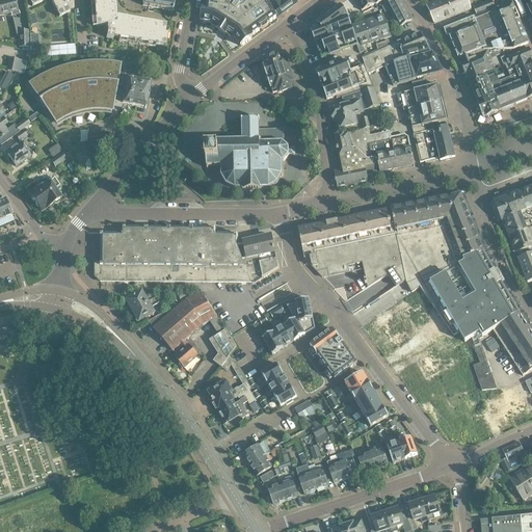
[(0,0),(0,16),(16,11),(17,14),(19,12),(14,0),(0,0)]
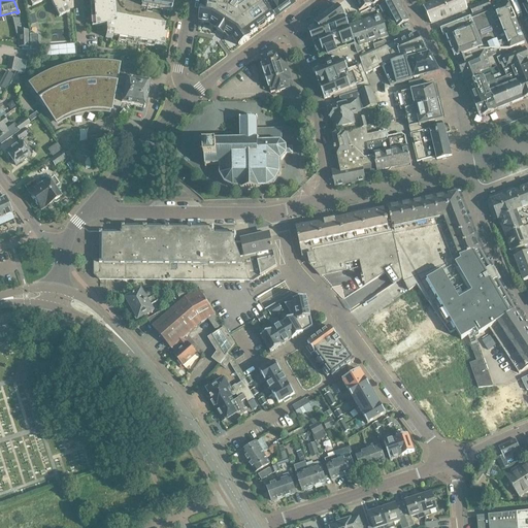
[(28,0),(32,6),(44,0),(43,0),(50,0),(59,17),(69,11),(65,3),(70,0),(69,0),(28,0)]
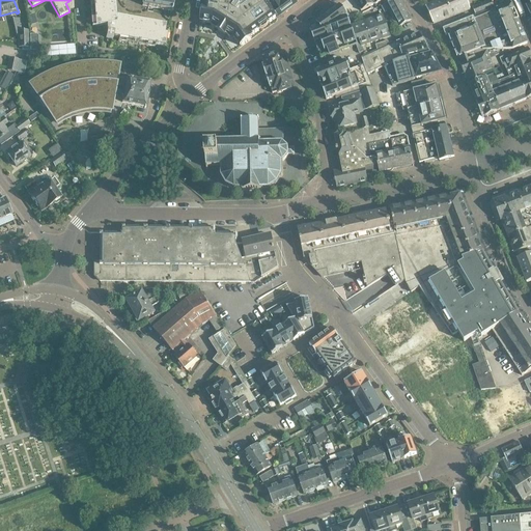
[(164,34),(166,25),(156,24),(156,22),(150,21),(149,25),(141,24),(142,20),(132,18),(131,22),(121,21),(120,26),(113,25),(113,16),(117,16),(116,5),(112,5),(111,0),(89,0),(92,27),(106,26),(107,31),(106,38),(112,39),(113,37),(118,38),(118,42),(154,48),(155,45),(165,47),(167,34),(164,34)]
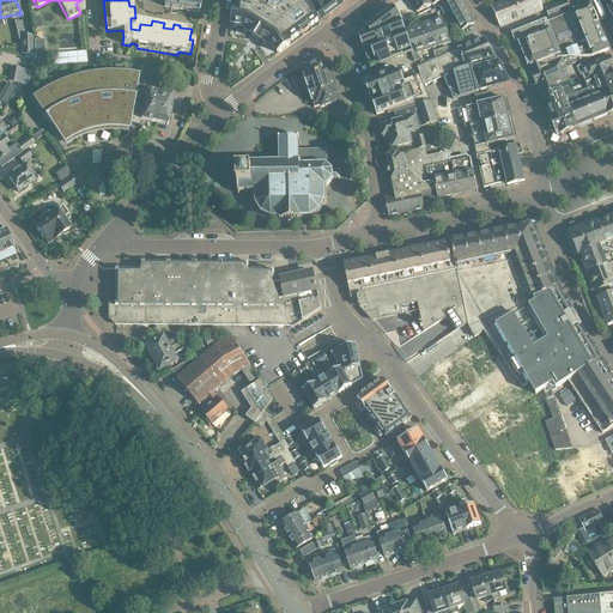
[(199,0),(164,0),(164,7),(198,13),(199,0)]
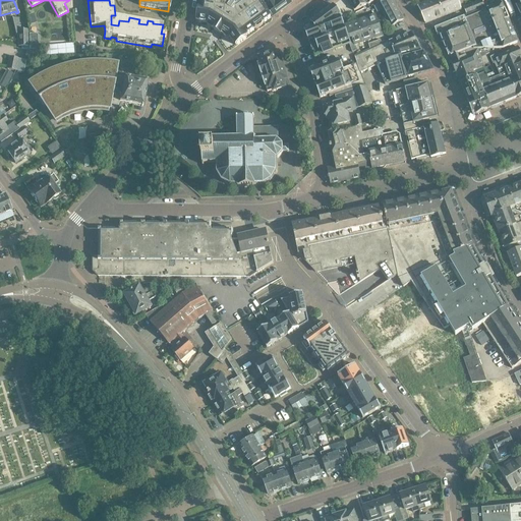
[(271,17),(258,0),(199,0),(194,30),(190,55),(209,66),(223,57),(271,21),(272,21),(272,20),(270,17),(271,17)]
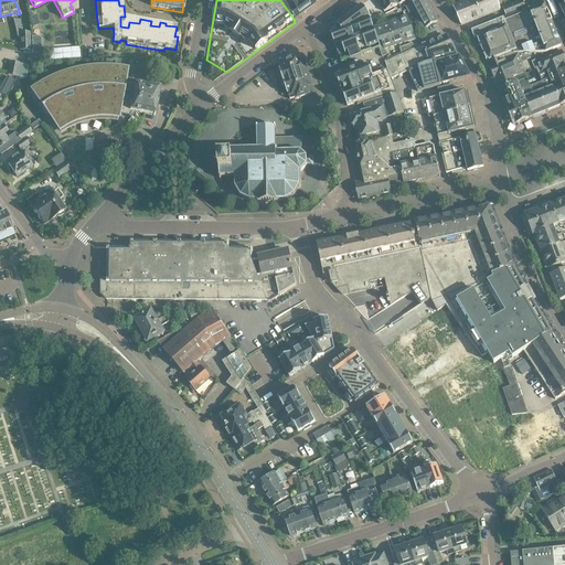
[(295,20),(296,19),(316,4),(316,3),(312,0),(281,0),(294,18),(295,20)]
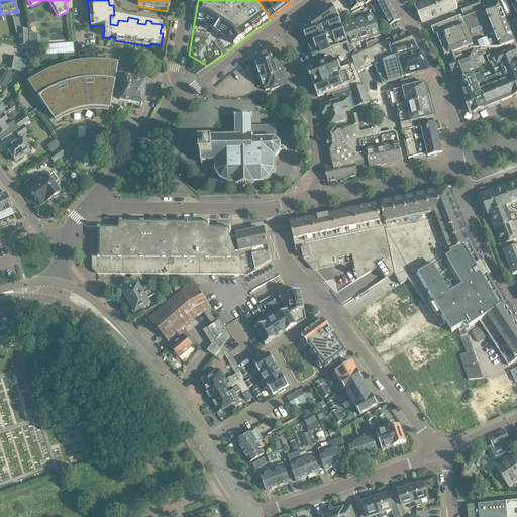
[(346,0),(348,3),(347,4),(351,11),(365,4),(362,0),(345,0),(346,0)]
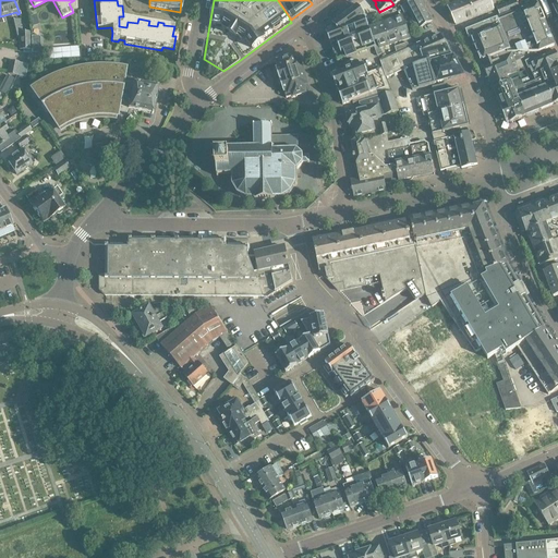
[(411,21),(415,25),(421,27),(432,22),(419,0),(410,0),(403,3),(413,20),(411,21)]
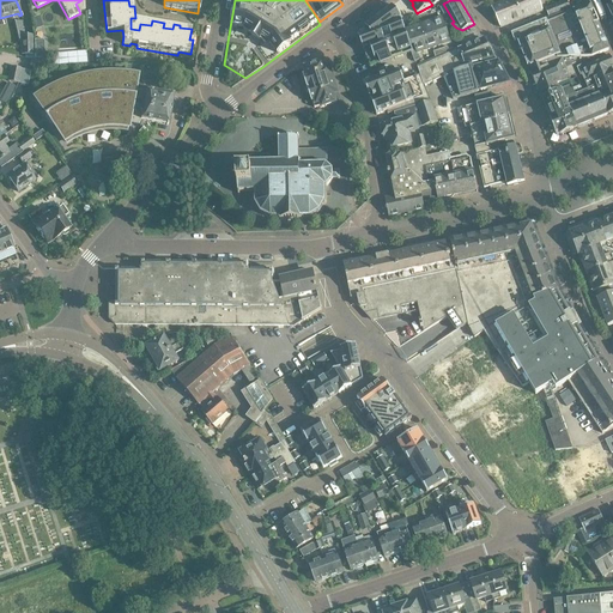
[(508,0),(491,7),(499,28),(504,26),(542,11),(538,0),(508,0)]
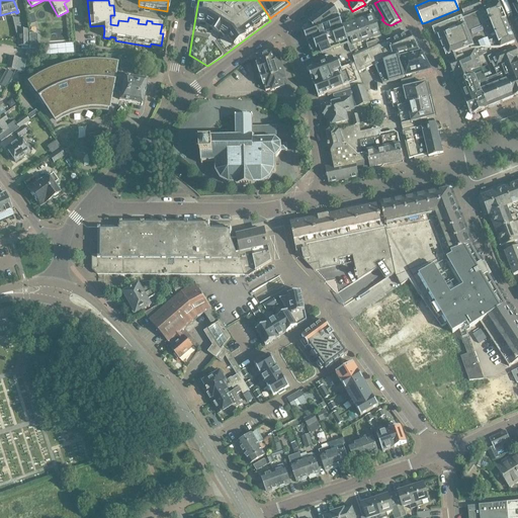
[(460,8),(463,15),(482,8),(479,0),(460,8)]
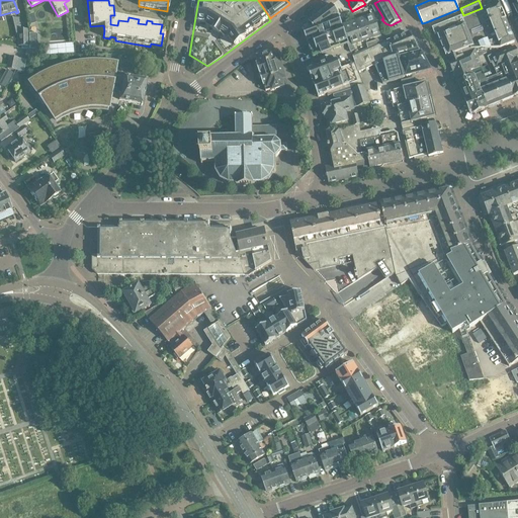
[(465,50),(471,50),(473,50),(486,49),(500,49),(514,42),(506,20),(505,19),(505,18),(502,12),(498,2),(432,28),(434,35),(436,34),(439,41),(441,40),(442,42),(440,44),(441,46),(442,49),(444,48),(445,51),(443,51),(445,56),(447,55),(448,58),(465,50)]
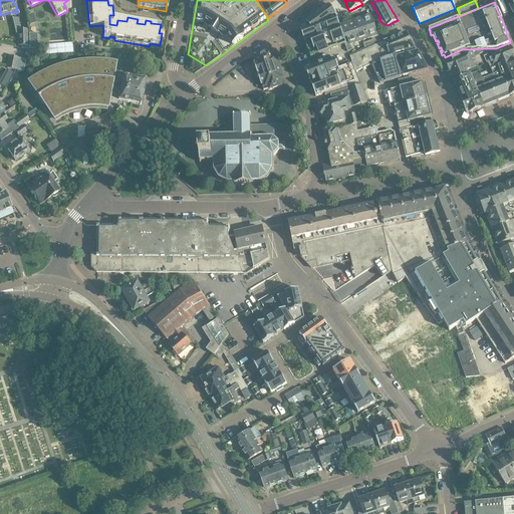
[(300,29),(299,29),(310,57),(319,54),(328,51),(328,50),(331,49),(330,48),(343,43),(345,42),(336,17),(337,16),(329,5),(306,22),(300,27),(300,29)]
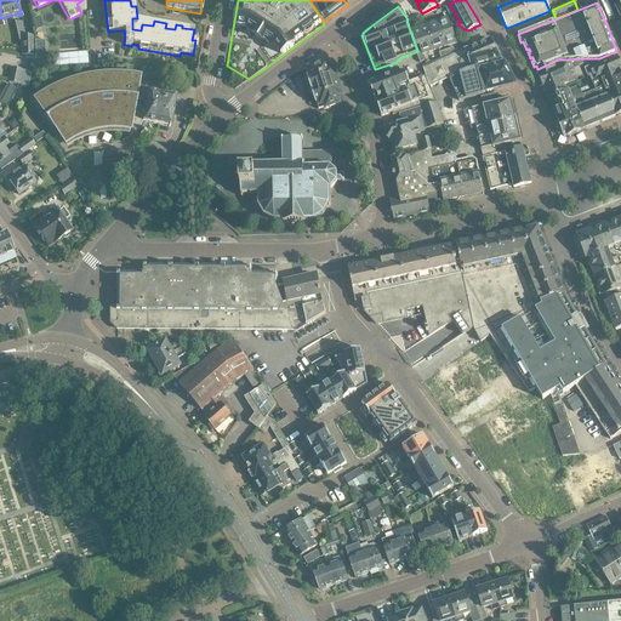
[(448,18),(436,22),(410,30),(416,47),(419,46),(422,55),(456,43),(448,18)]
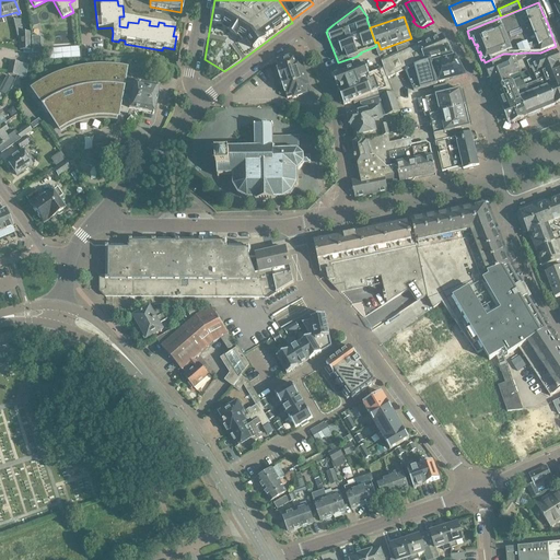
[(31,33),(19,33),(19,51),(31,50),(31,49),(31,33)]
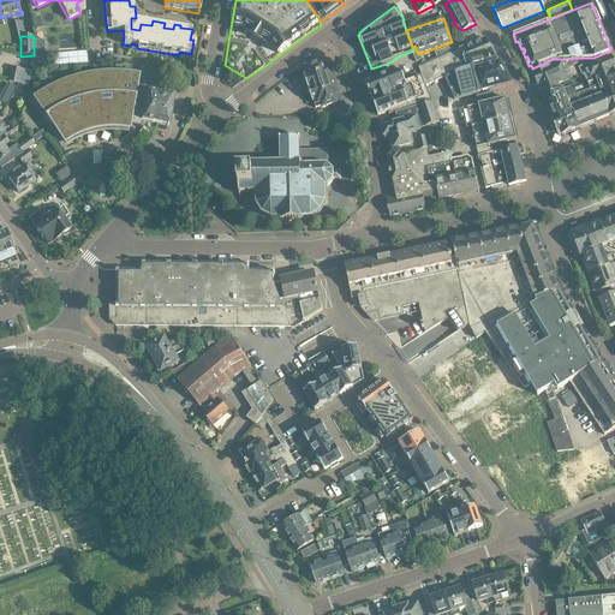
[(425,87),(442,81),(454,100),(479,94),(478,90),(481,90),(507,84),(502,75),(505,73),(500,63),(497,64),(484,39),(460,49),(459,48),(451,52),(449,48),(435,53),(436,58),(418,66),(425,87)]
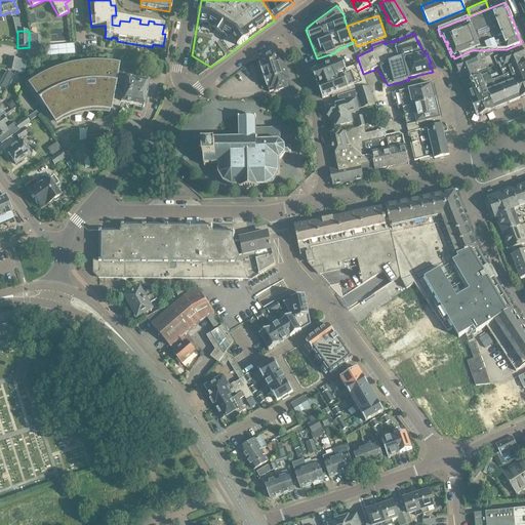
[(30,50),(38,50),(37,34),(29,34),(30,50)]
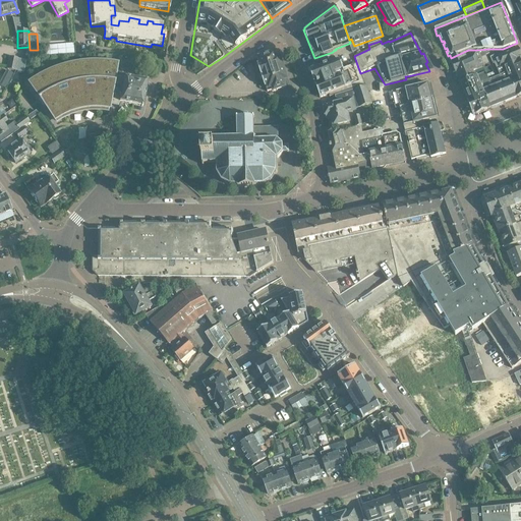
[(520,54),(518,48),(495,57),(498,63),(495,64),(497,69),(505,66),(505,67),(520,60),(520,54)]
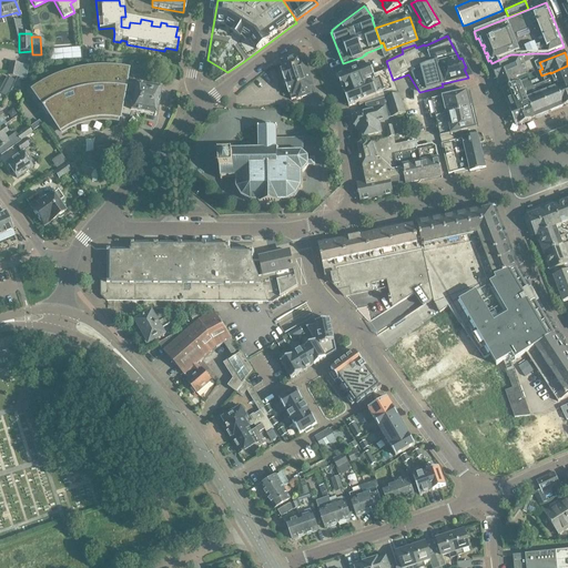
[(519,54),(523,63),(529,61),(534,59),(533,53),(519,54)]
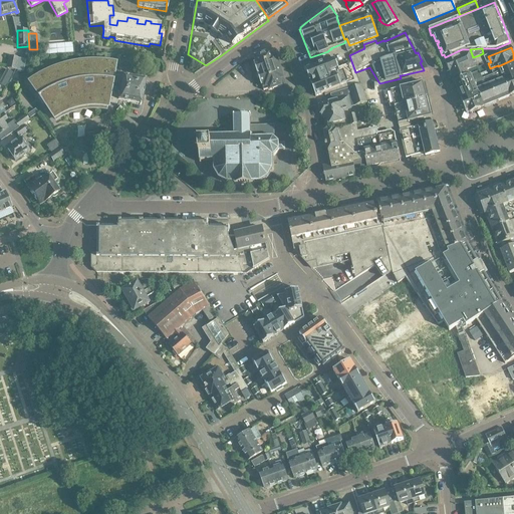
[(479,72),(478,69),(476,63),(473,57),(470,49),(468,49),(462,49),(445,57),(446,60),(445,61),(450,74),(451,73),(454,82),(471,75),(479,72)]
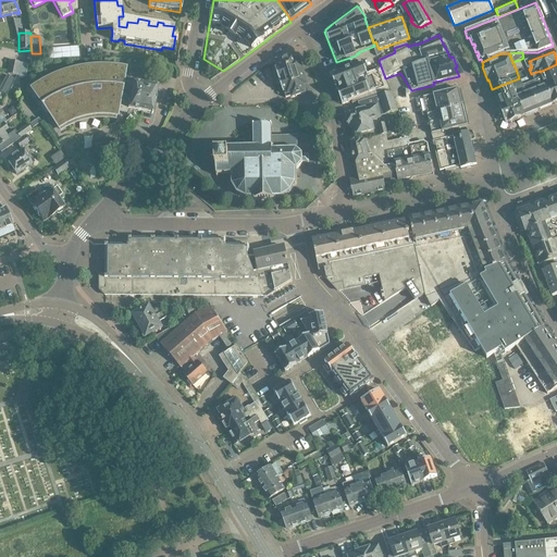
[(293,98),(305,94),(305,93),(308,90),(306,85),(307,85),(298,61),(295,62),(293,57),(276,62),(279,67),(275,70),(283,93),(284,93),(285,98),(292,96),(293,98)]
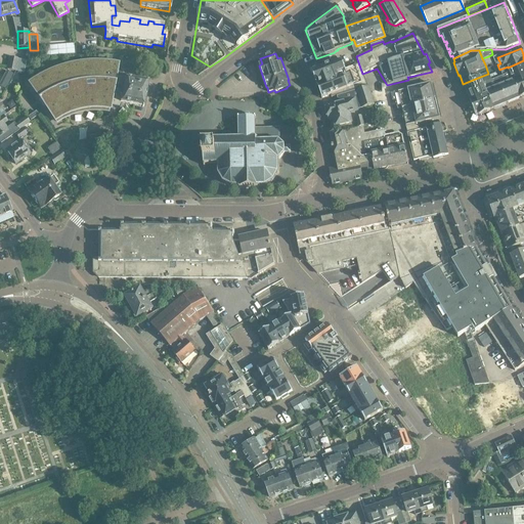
[(482,58),(485,64),(490,61),(488,56),(482,58)]
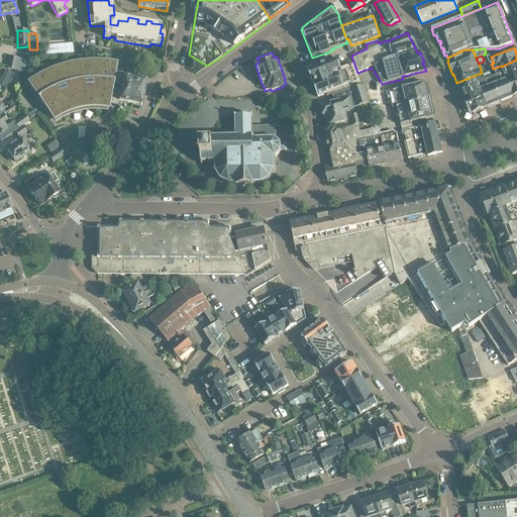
[(15,71),(18,59),(9,57),(6,69),(15,71)]
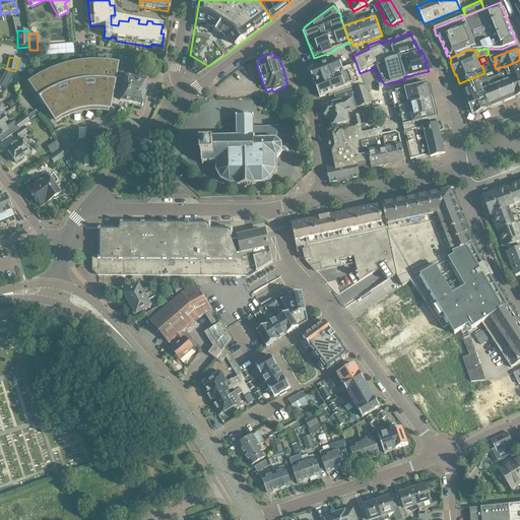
[(328,96),(365,85),(360,73),(355,64),(342,69),(338,59),(335,61),(333,57),(320,62),(321,62),(323,65),(309,71),(319,98),(328,94),(328,96)]
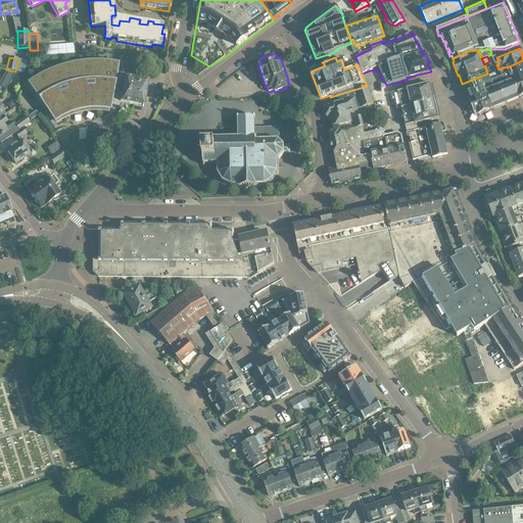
[(18,59),(15,72),(24,74),(26,61),(18,59)]
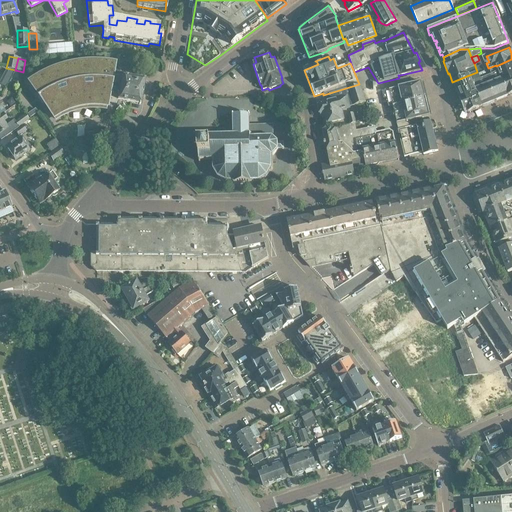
[(511,59),(496,66),(496,65),(488,68),(489,69),(491,74),(498,71),(501,78),(508,96),(511,94),(511,59)]
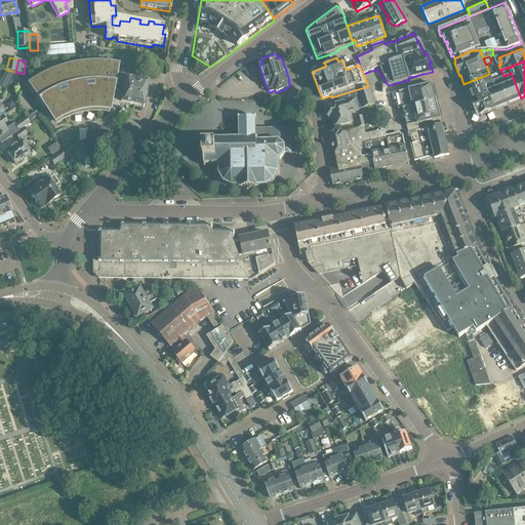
[(486,65),(488,71),(494,68),(491,62),(486,65)]
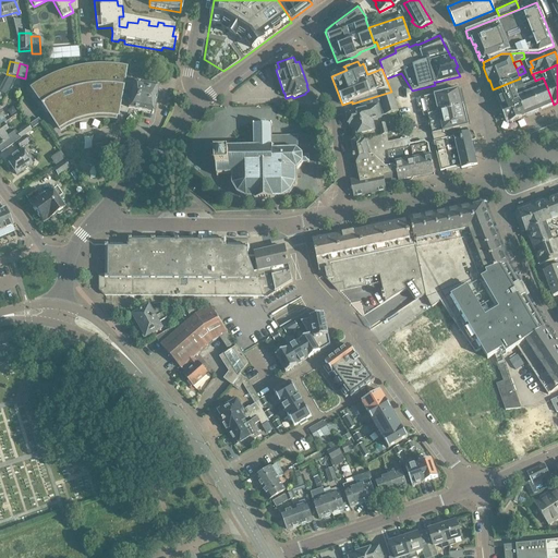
[(67,123),(71,121),(72,122),(82,119),(92,117),(101,117),(101,114),(106,114),(111,114),(116,116),(117,112),(126,114),(128,109),(152,113),(153,114),(153,112),(154,104),(155,104),(156,98),(155,98),(157,88),(157,87),(156,87),(122,82),(124,69),(110,67),(97,67),(83,68),(69,71),(56,75),(43,82),(31,89),(58,129),(62,125),(67,123)]
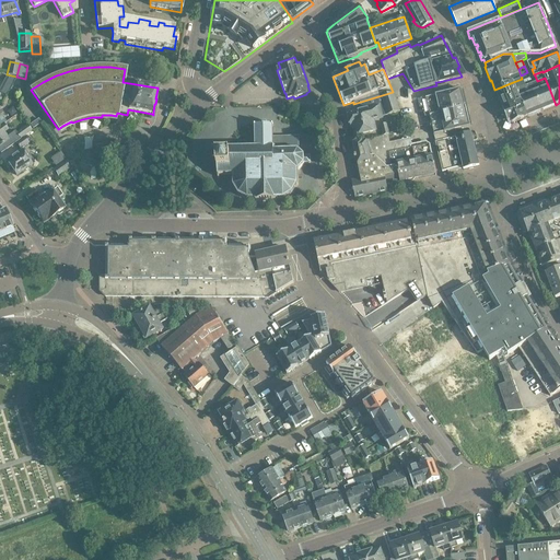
[(521,76),(522,79),(523,81),(529,79),(527,72),(521,76)]
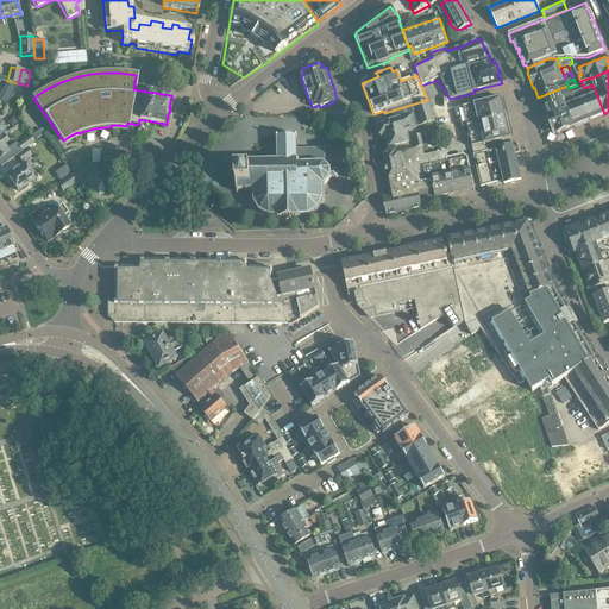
[(7,82),(0,94),(0,99),(6,102),(14,86),(7,82)]
